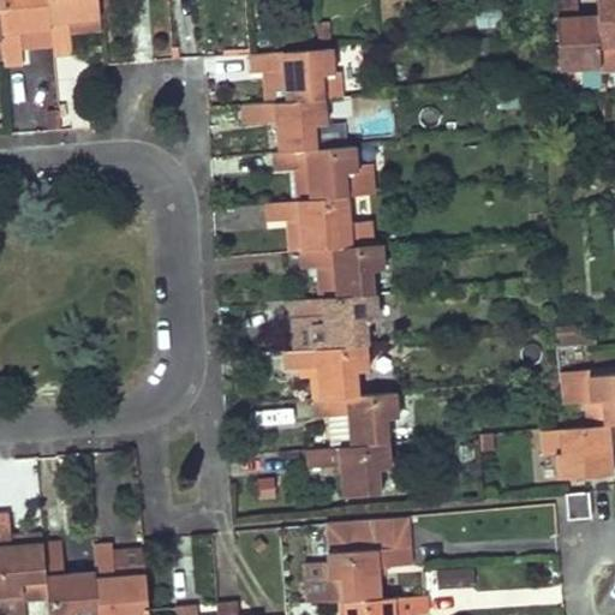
[(0,0),(0,19),(3,40),(5,66),(23,65),(22,46),(21,31),(52,29),(48,0),(0,0)]
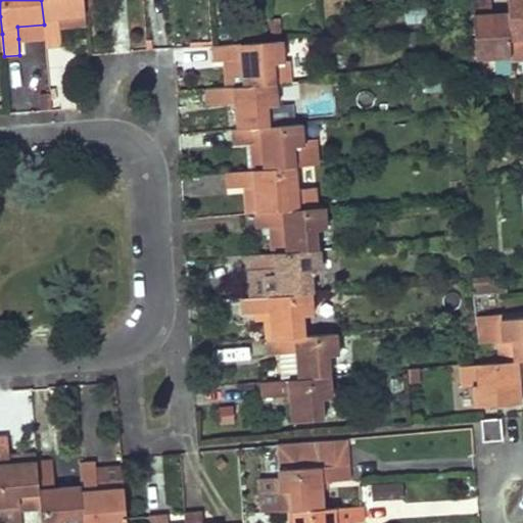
[(41,0),(44,25),(45,36),(46,47),(61,46),(59,27),(58,18),(85,15),(85,13),(83,0),(41,0)]
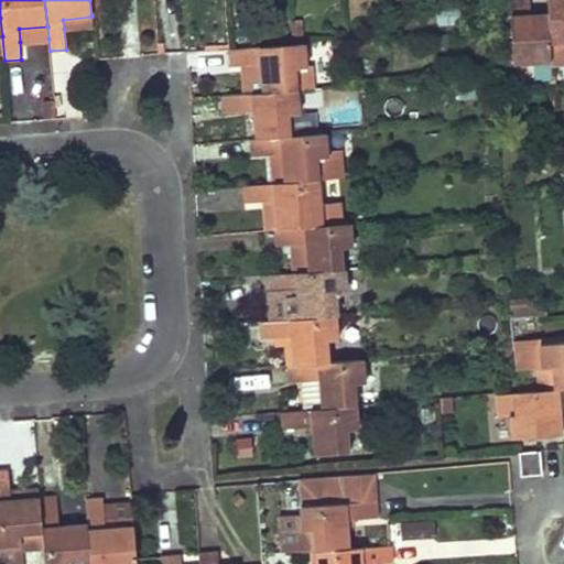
[(99,0),(89,0),(91,14),(100,13),(99,0)]
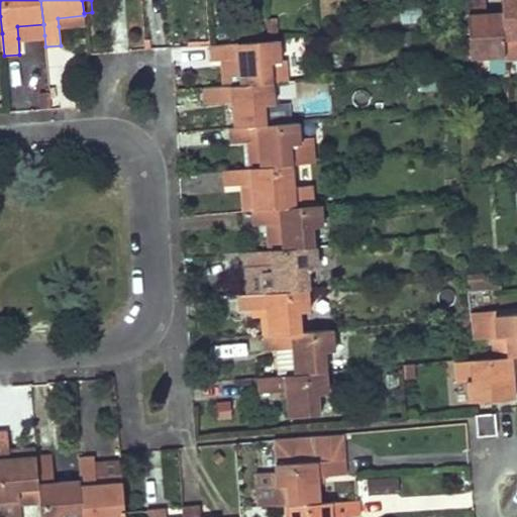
[(485,0),(467,0),(470,58),(504,57),(504,38),(502,18),(486,18),(486,12),(485,0)]
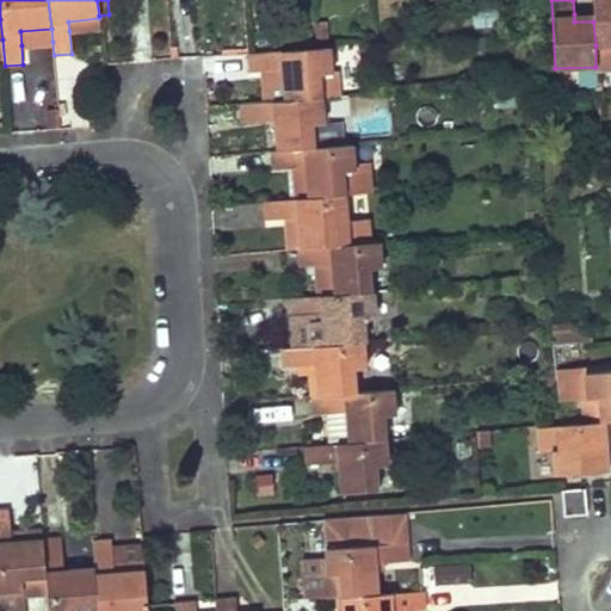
[(610,0),(592,0),(593,13),(593,22),(596,45),(610,44),(610,0)]
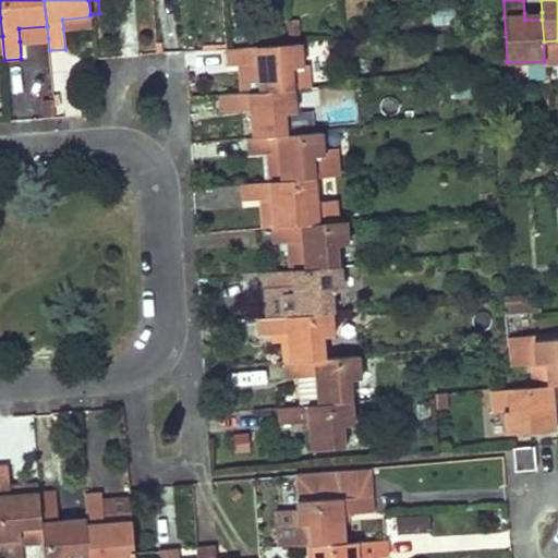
[(62,20),(63,28),(92,25),(91,16),(62,20)]
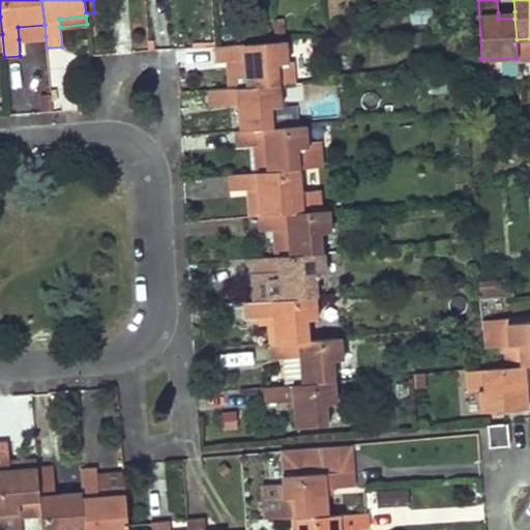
[(18,27),(19,39),(46,36),(45,25),(18,27)]
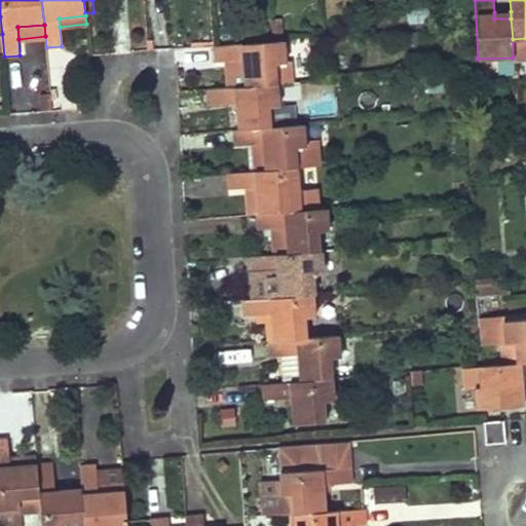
[(525,38),(513,39),(513,58),(525,57),(525,38)]
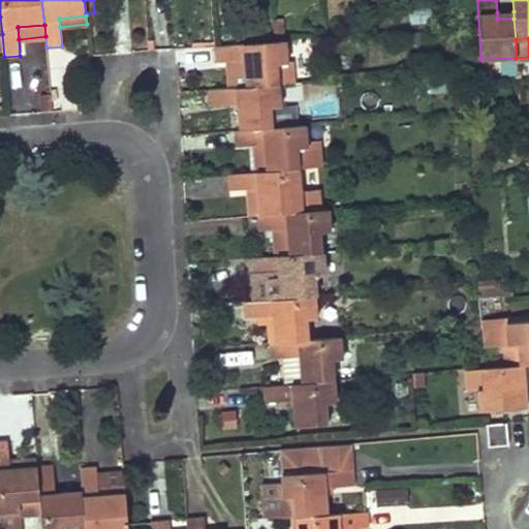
[(285,41),(214,48),(216,63),(244,61),(246,88),(279,85),(278,64),(288,63),(285,41)]
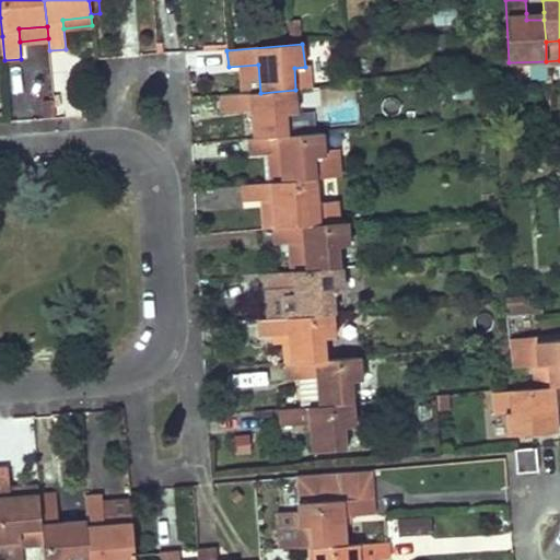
[(260,93),(220,96),(221,113),(251,111),(253,139),(289,136),(288,114),(298,113),(295,90),(260,93)]
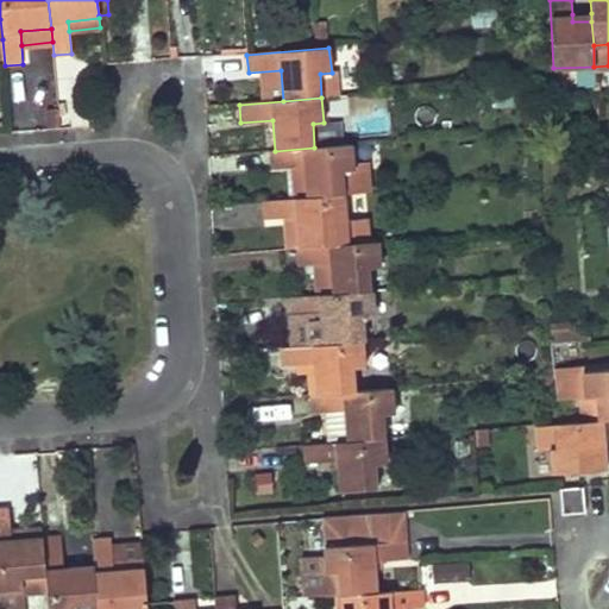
[(275,151),(270,151),(271,170),(287,168),(303,167),(307,198),(345,195),(369,193),(366,163),(353,164),(352,145),(314,148),(275,151)]
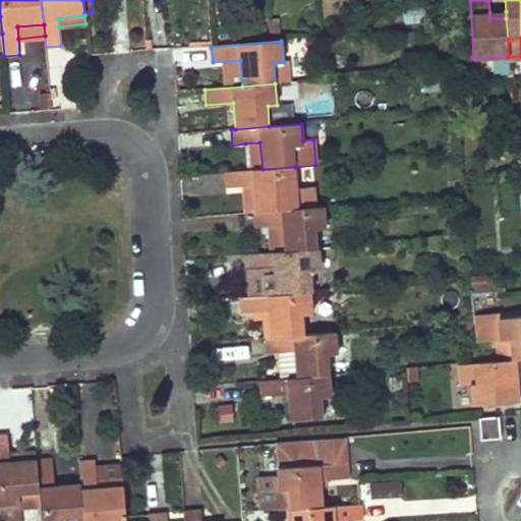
[(259,142),(245,143),(247,170),(263,169),(259,142)]
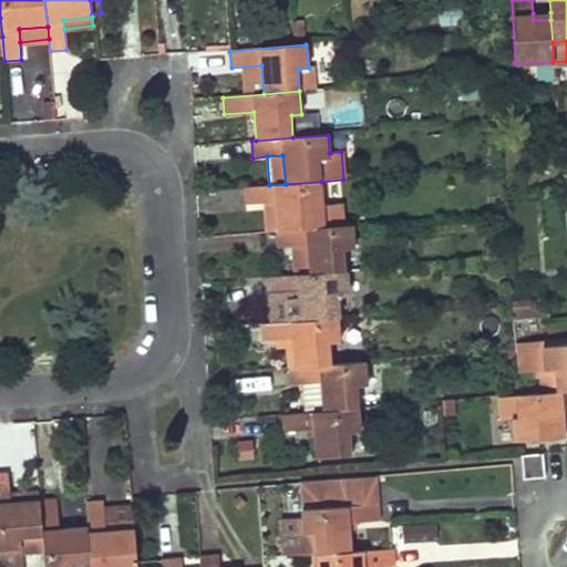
[(269,185),(245,187),(246,205),(266,204),(277,203),(279,232),(343,226),(341,204),(323,205),(321,182),(286,184),(269,185)]
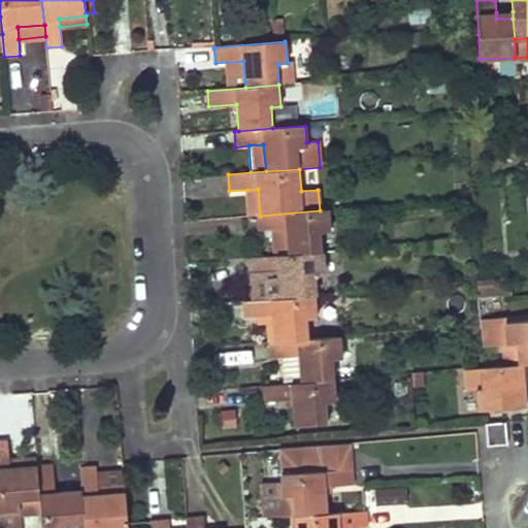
[(248,190),(250,217),(257,216),(260,216),(258,189),(248,190)]
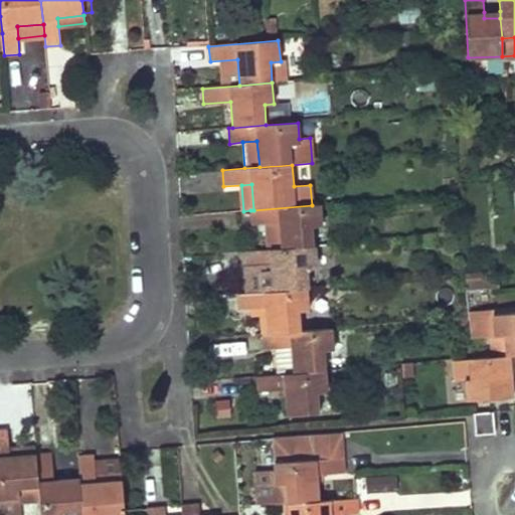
[(250,210),(252,225),(266,224),(280,223),(282,249),(314,246),(312,226),(322,225),(321,204),(312,205),(253,210),(250,210)]
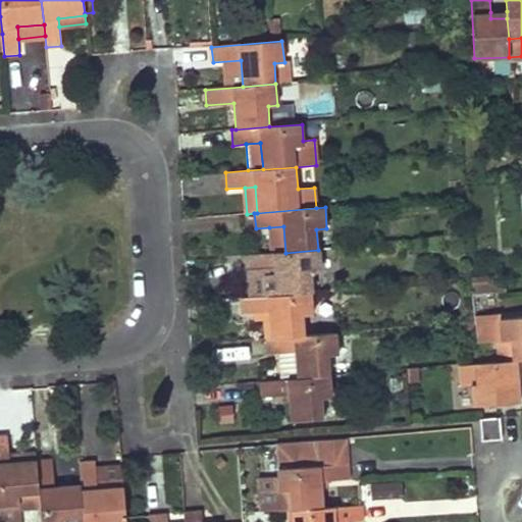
[(269,227),(271,254),(285,253),(283,226),(269,227)]
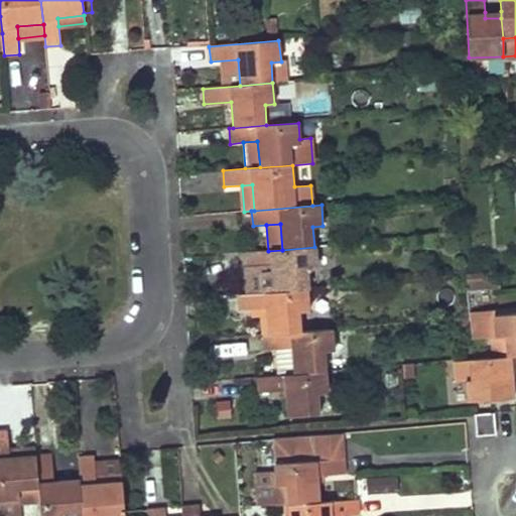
[(268,251),(245,253),(246,268),(261,267),(274,266),(276,291),(307,289),(306,269),(316,268),(314,247),(282,250),(268,251)]
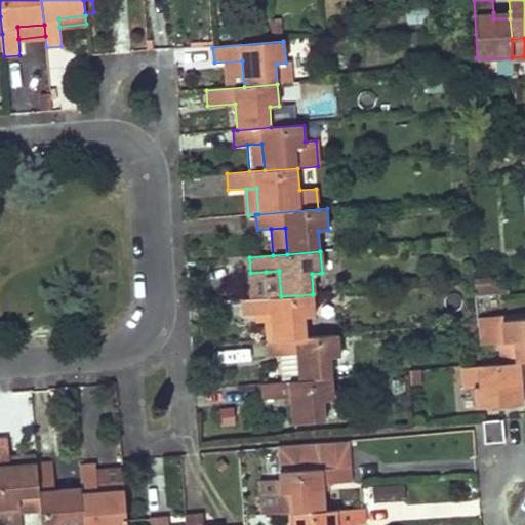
[(266,272),(269,297),(281,296),(279,271),(266,272)]
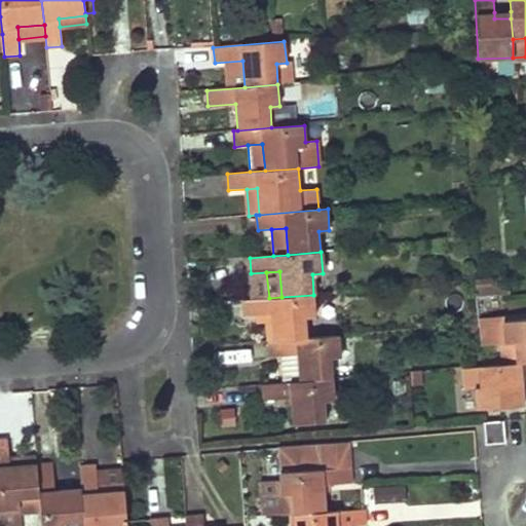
[(475,280),(476,297),(484,296),(509,294),(509,286),(492,287),(492,277),(475,278),(475,280)]
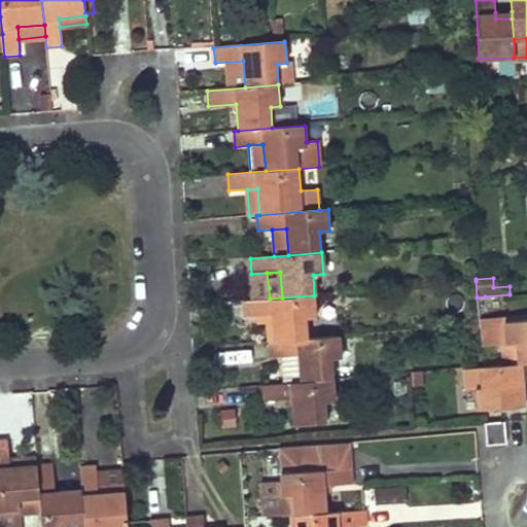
[(270,299),(243,302),(244,317),(273,315),(275,341),(307,339),(306,318),(316,317),(314,295),(282,297),(270,299)]
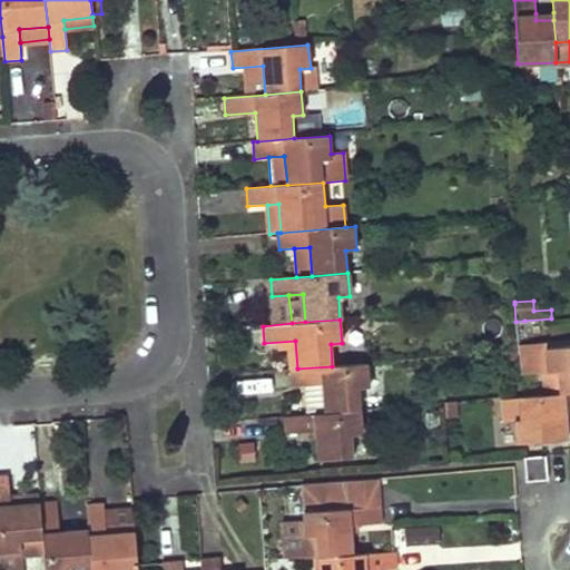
[(516,322),(518,346),(527,345),(524,321),(516,322)]
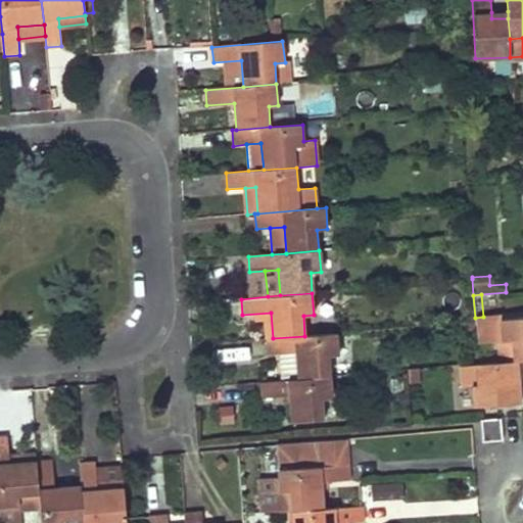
[(497,340),(498,362),(522,360),(522,317),(501,319),(503,340),(497,340)]
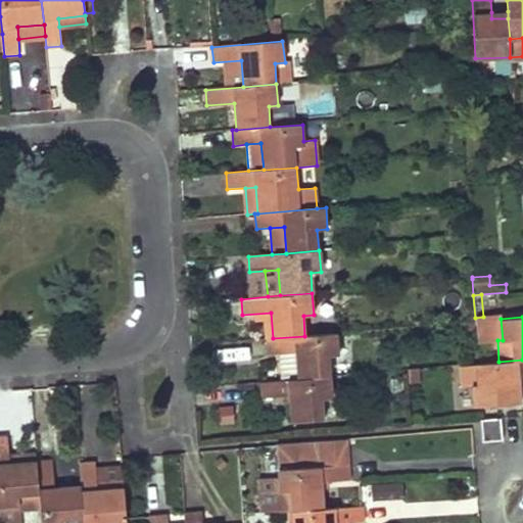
[(280,381),(330,376),(329,355),(338,355),(337,333),(304,336),(273,338),(267,339),(268,354),(278,353),(280,381)]
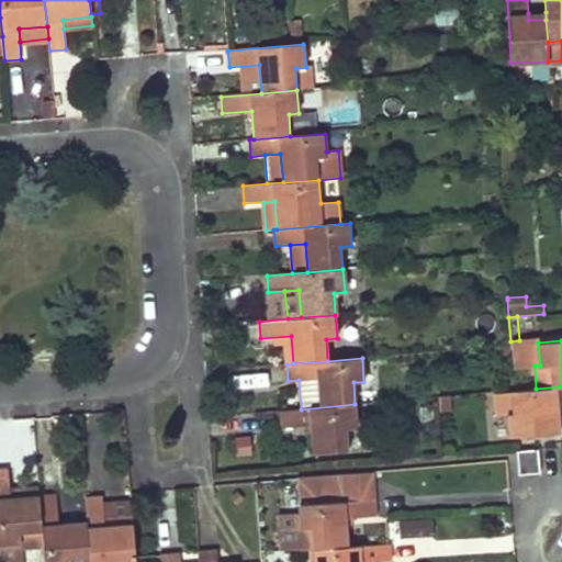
[(515,390),(512,391),(513,413),(507,413),(509,436),(560,433),(558,404),(561,403),(561,386),(536,389),(515,390)]
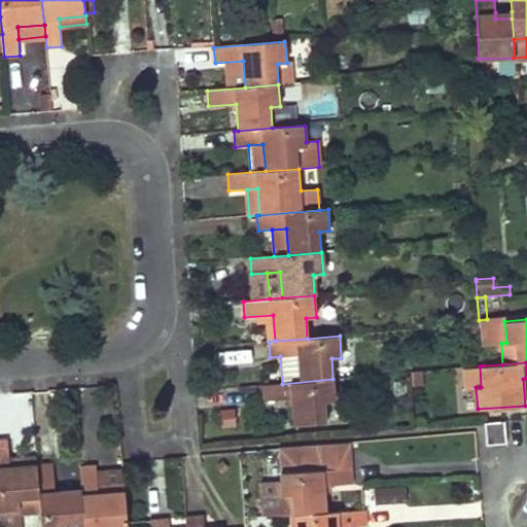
[(480,366),(464,367),(465,388),(476,387),(481,387),(480,366)]
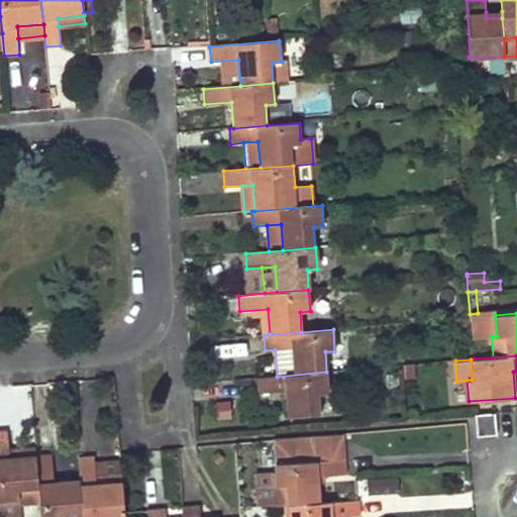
[(413,364),(403,365),(405,379),(415,378),(413,364)]
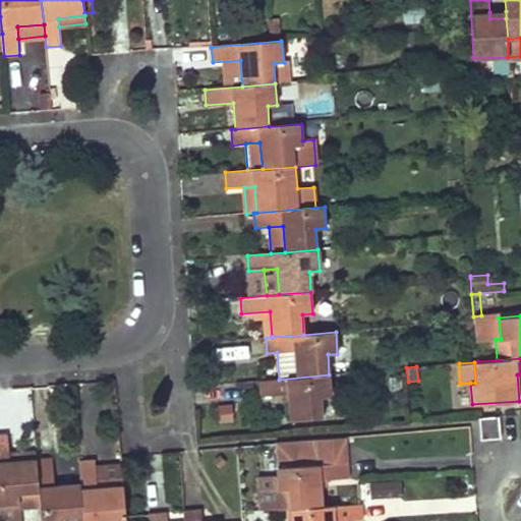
[(279,380),(258,382),(261,397),(288,394),(291,420),(323,417),(321,398),(331,397),(329,374),(279,380)]
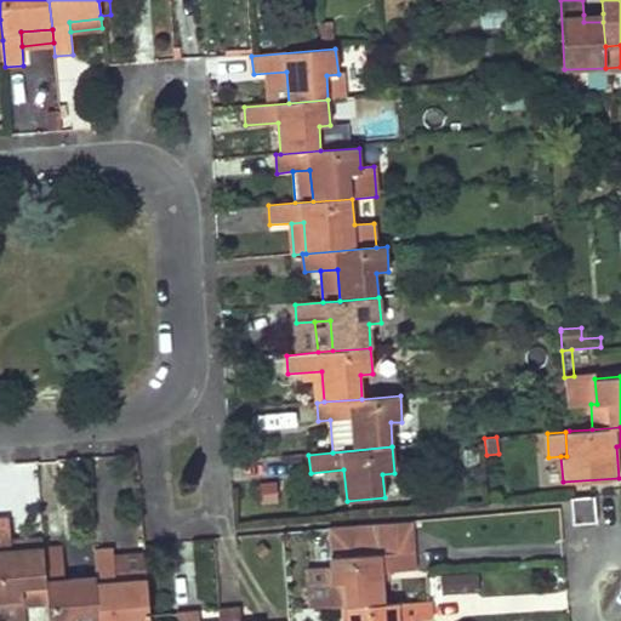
[(594,496),(570,497),(573,524),(596,523),(594,496)]
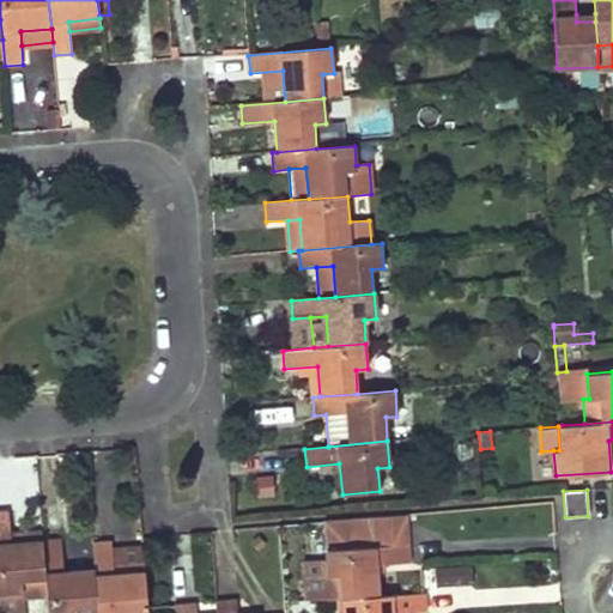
[(10,510),(0,510),(0,612),(24,612),(24,599),(47,596),(43,540),(12,542),(11,535),(10,510)]
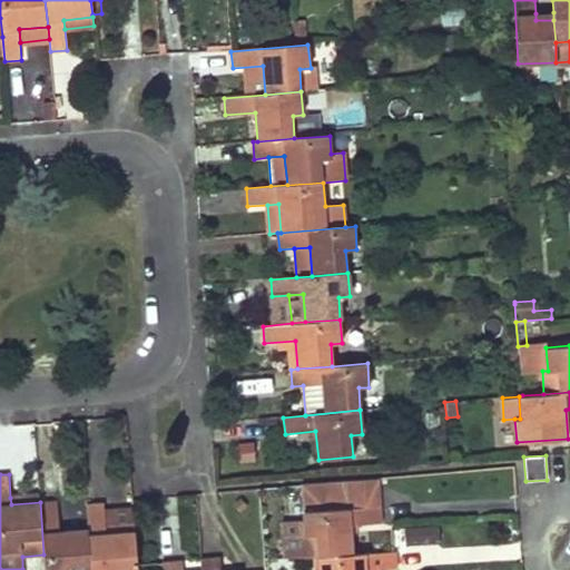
[(364,481),(366,507),(381,505),(379,480),(364,481)]
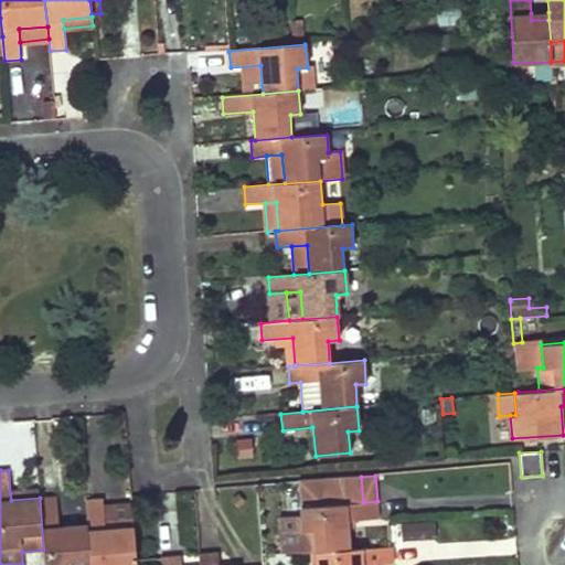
[(297,547),(297,553),(310,552),(315,552),(350,550),(348,521),(379,519),(377,501),(363,502),(361,477),(298,480),(300,515),(301,530),(296,530),(297,547)]
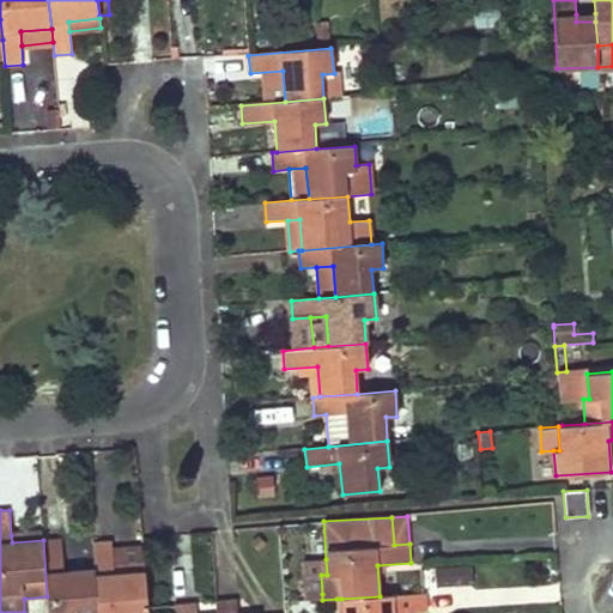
[(61,539),(43,540),(47,596),(48,612),(97,612),(95,570),(64,572),(61,539)]
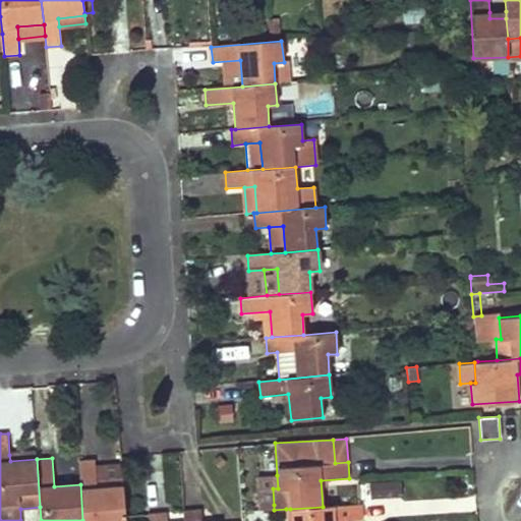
[(94,460),(78,461),(80,484),(82,520),(125,520),(122,485),(121,464),(105,466),(95,466),(94,460)]
